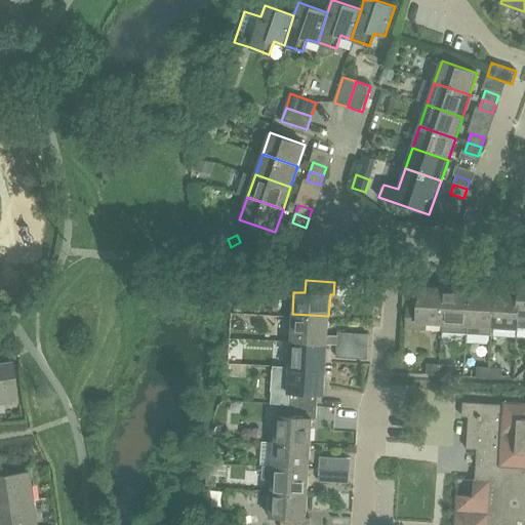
[(418,286),(417,306),(407,306),(406,329),(426,330),(426,323),(441,324),(443,288),(418,286)]
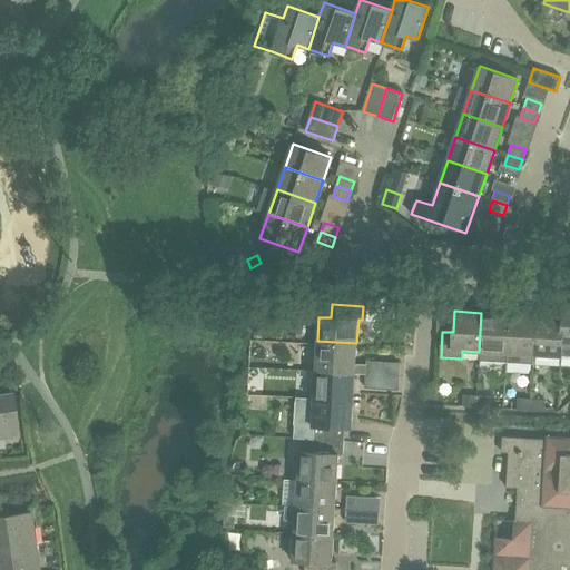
[(481,313),(479,352),(479,361),(505,362),(509,314),(481,313)]
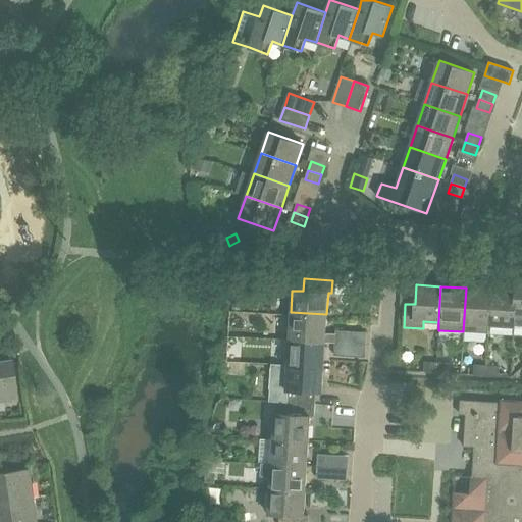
[(466,288),(463,331),(488,333),(488,325),(490,290),(466,288)]
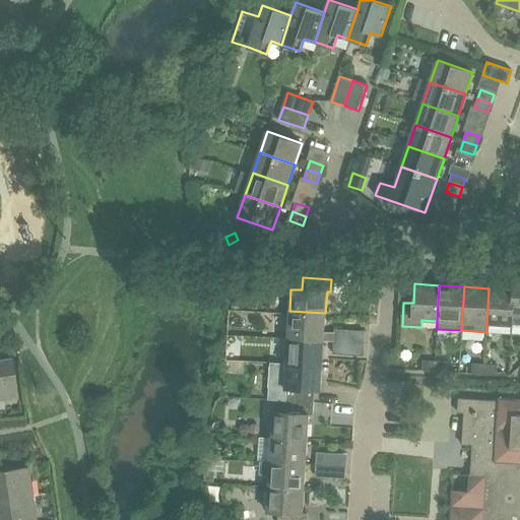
[(486,324),(512,326),(514,289),(489,288),(486,324)]
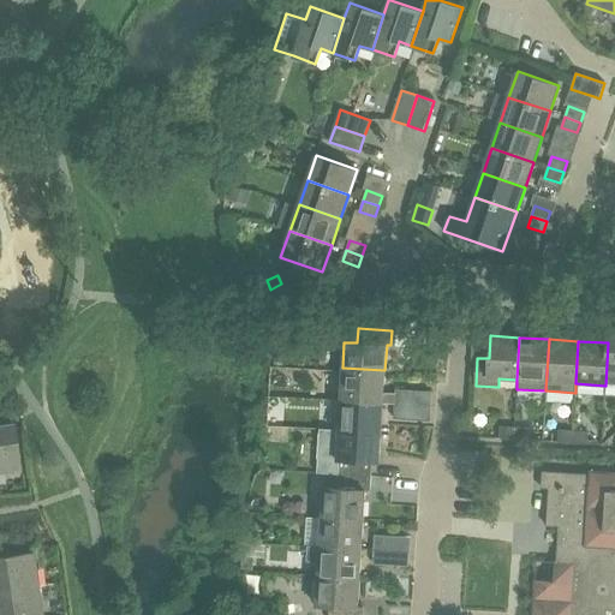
[(384,370),(342,368),(340,400),(383,401),(384,370)]
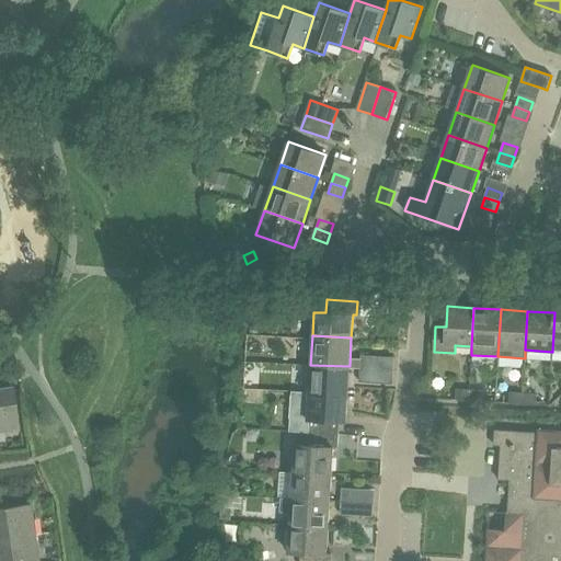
[(361,355),(359,368),(370,369),(371,356),(361,355)]
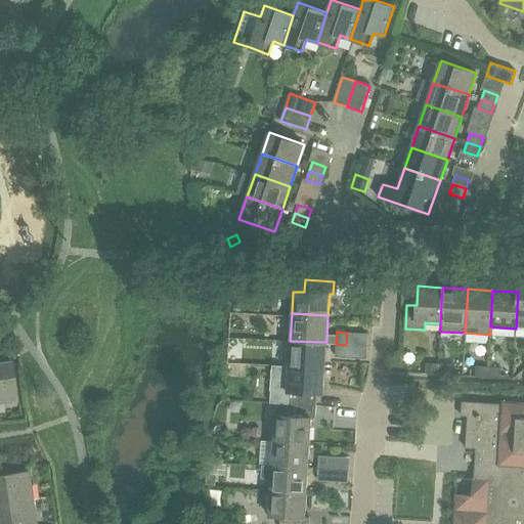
[(326,342),(290,341),(289,364),(324,366),(326,342)]
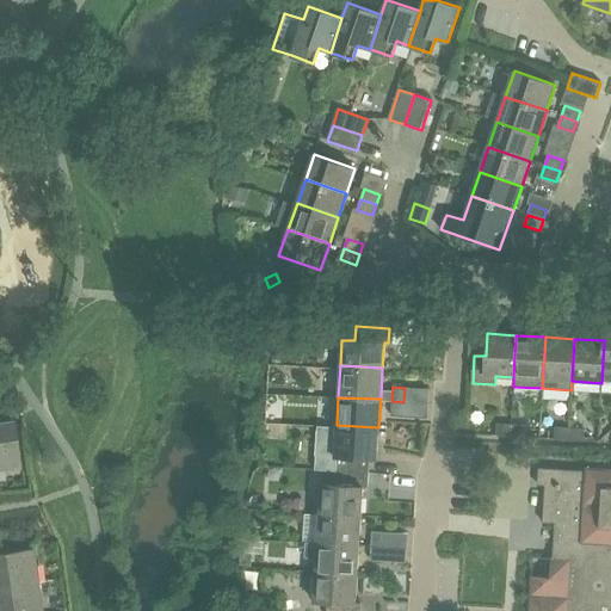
[(403,402),(392,401),(392,415),(403,417),(403,402)]
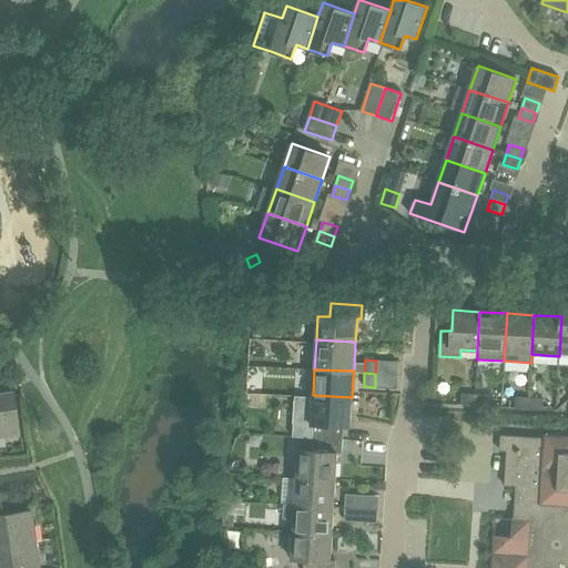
[(13,393),(0,394),(0,436),(19,434),(13,393)]
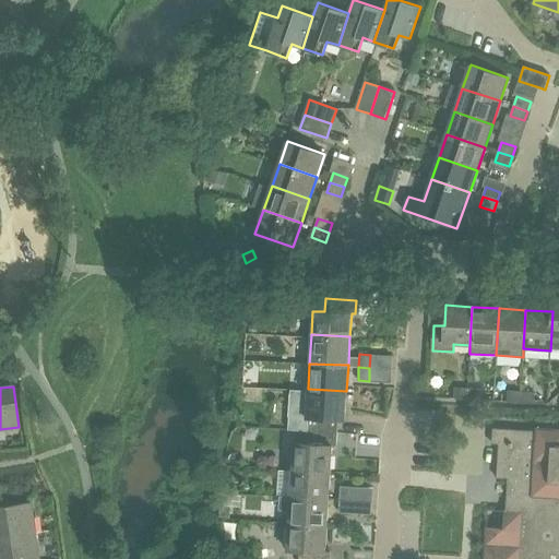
[(346,391),(308,389),(289,388),(287,430),(307,431),(337,433),(339,419),(345,419),(346,391)]
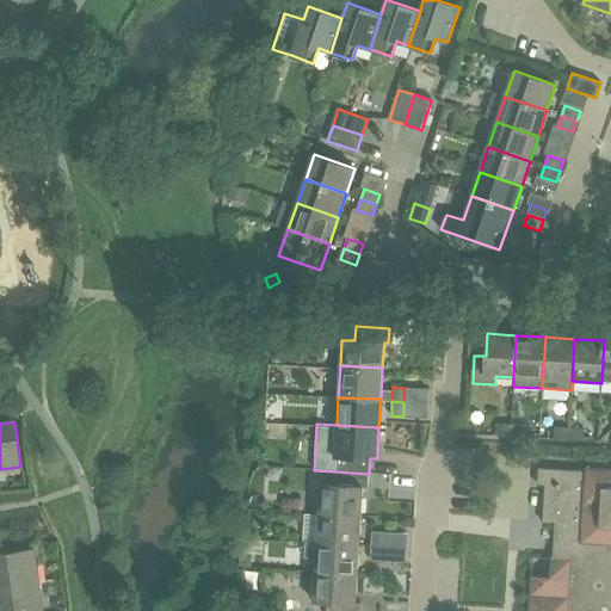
[(497,436),(511,437),(512,425),(498,424),(497,436)]
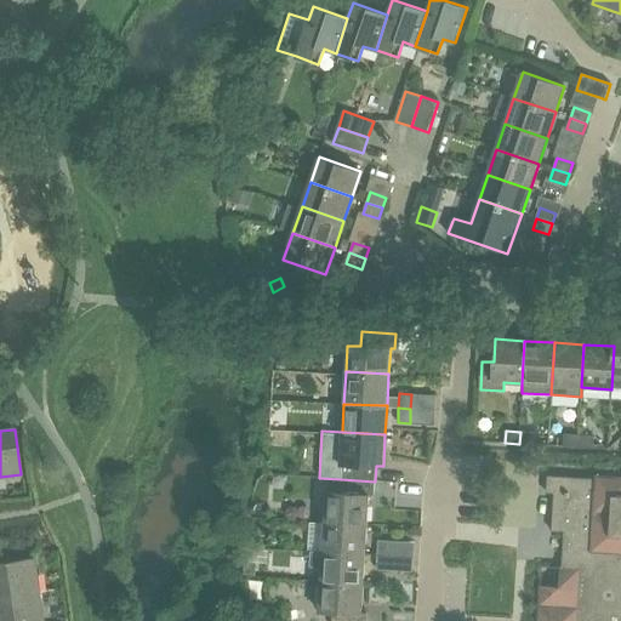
[(535,433),(520,432),(519,444),(534,444),(535,433)]
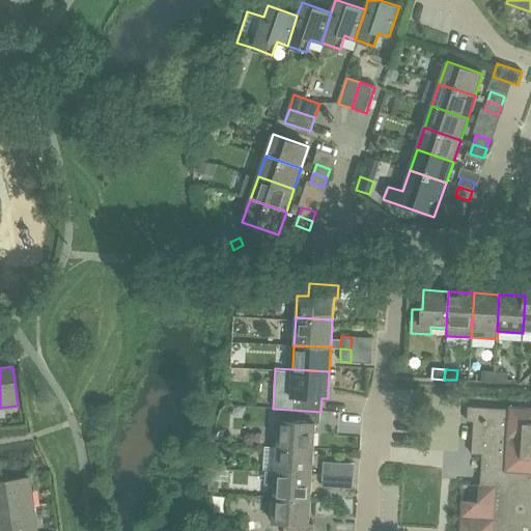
[(482,382),(495,383),(495,372),(482,371),(482,382)]
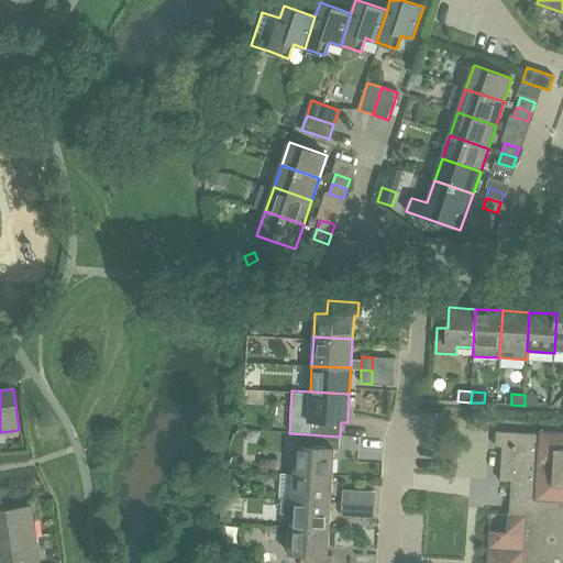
[(538,396),(525,395),(525,406),(538,407),(538,396)]
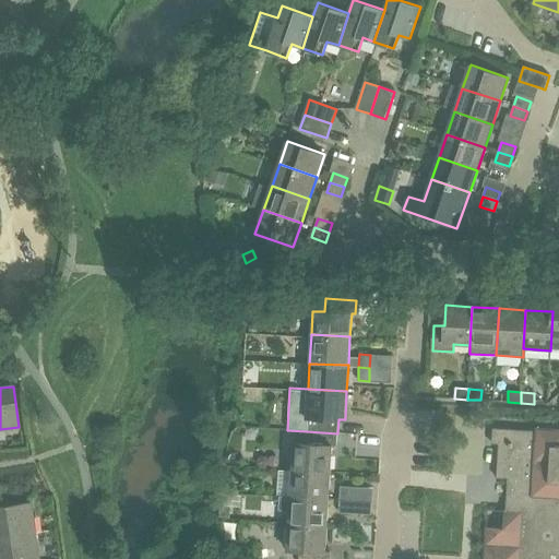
[(558,558),(558,428),(536,427),(535,430),(494,428),(492,443),(498,443),(497,477),(510,478),(509,510),(504,510),(503,527),(486,526),(483,558),(558,558)]
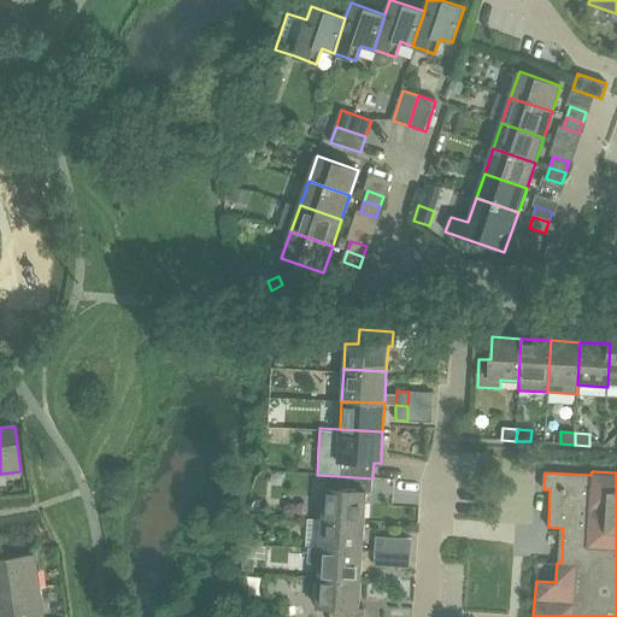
[(372,479),(339,476),(338,491),(324,489),(323,517),(365,519),(366,492),(371,492),(372,479)]
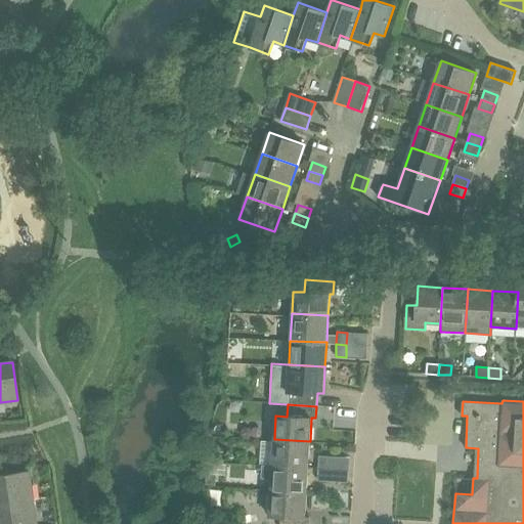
[(274,439),(273,445),(260,444),(259,465),(272,465),(308,467),(310,441),(274,439)]
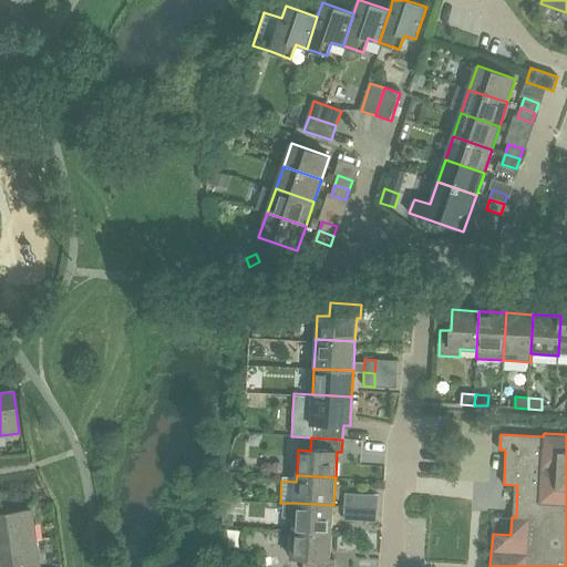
[(346,493),(344,506),(356,507),(357,494),(346,493)]
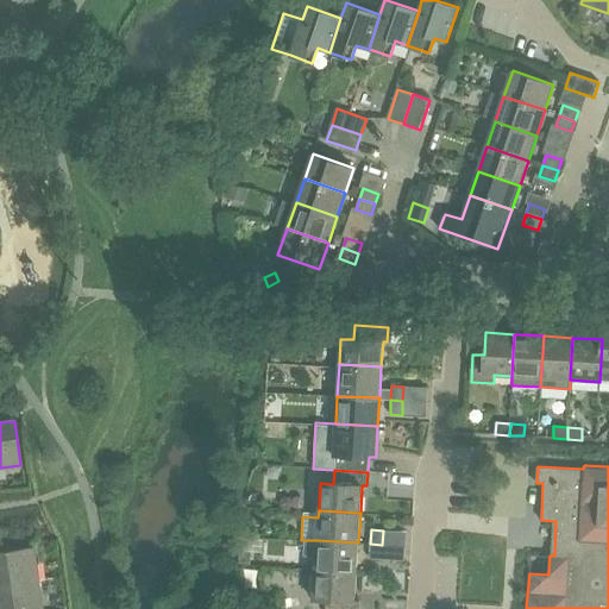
[(358,542),(316,540),(314,572),(357,575),(358,542)]
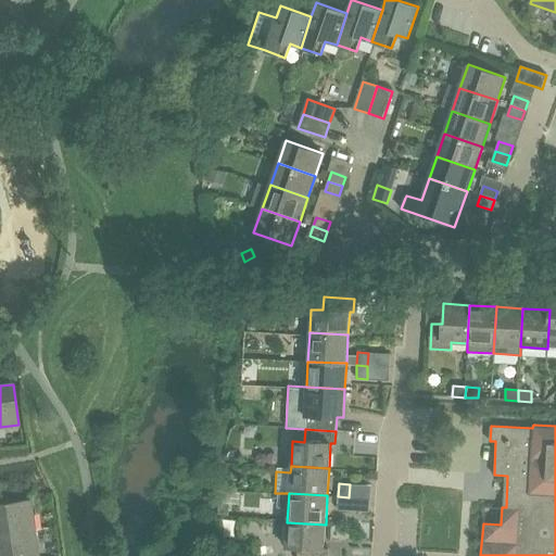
[(349,497),(338,496),(337,509),(348,510),(349,497)]
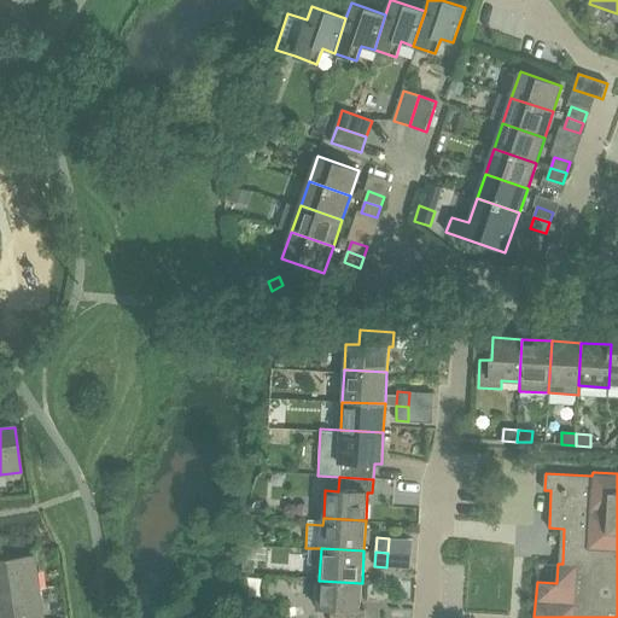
[(0,560),(0,594),(38,589),(33,555),(0,560)]
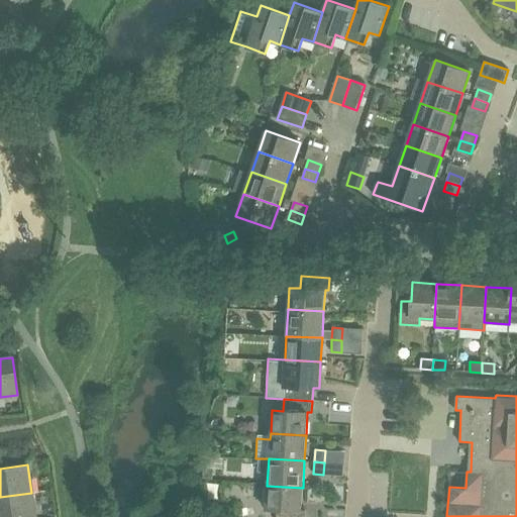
[(303,488),(267,486),(266,509),(277,510),(277,516),(305,516),(305,511),(301,511),(303,488)]
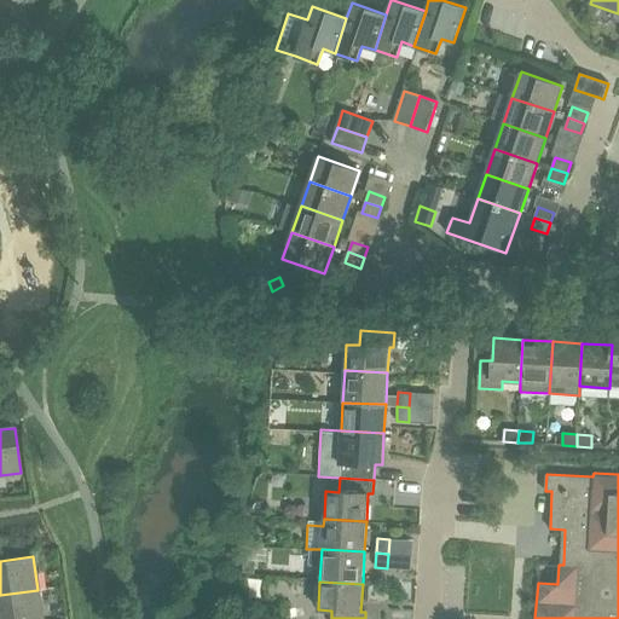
[(0,618),(41,618),(38,590),(0,595),(0,618)]
